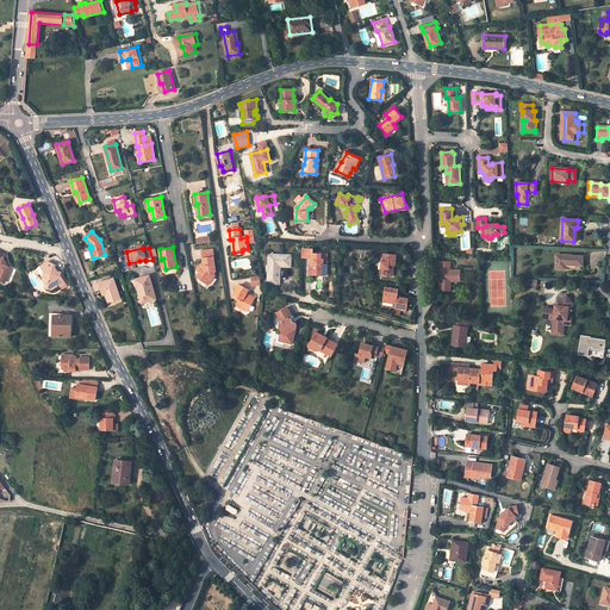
[(323,263),(324,253),(313,253),(313,248),(302,248),(302,257),(311,257),(311,266),(310,267),(310,271),(317,271),(317,274),(327,274),(327,263),(323,263)]
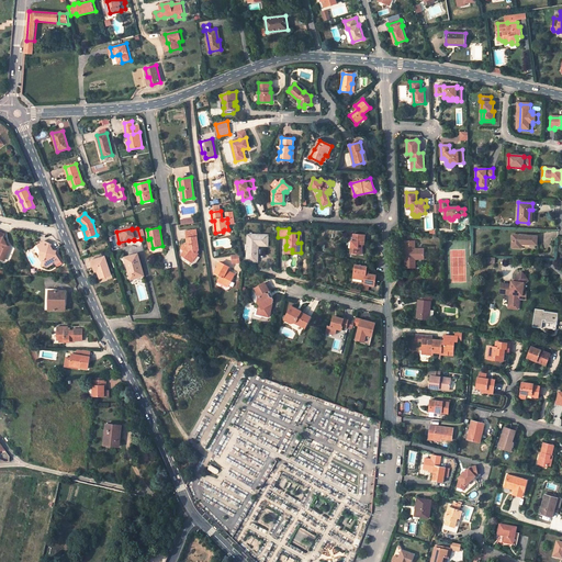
[(197,229),(187,232),(188,244),(187,245),(184,244),(181,248),(184,250),(182,255),(191,262),(198,254),(197,253),(199,250),(197,229)]
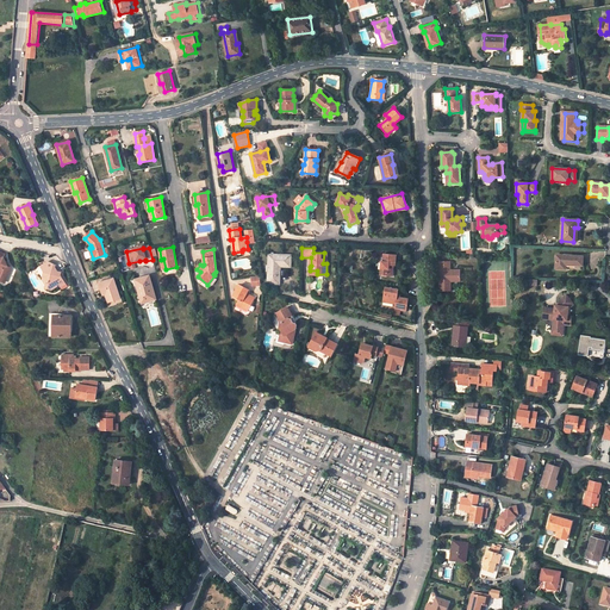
[(7,266),(2,257),(4,255),(0,253),(0,281),(5,282),(10,267),(7,266)]
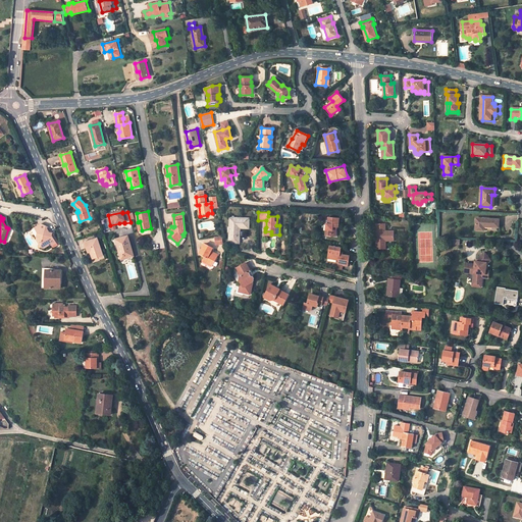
[(335,228),(335,226),(336,226),(338,226),(340,218),(328,217),(328,223),(327,223),(325,235),(330,236),(331,233),(336,235),(336,228),(335,228)]
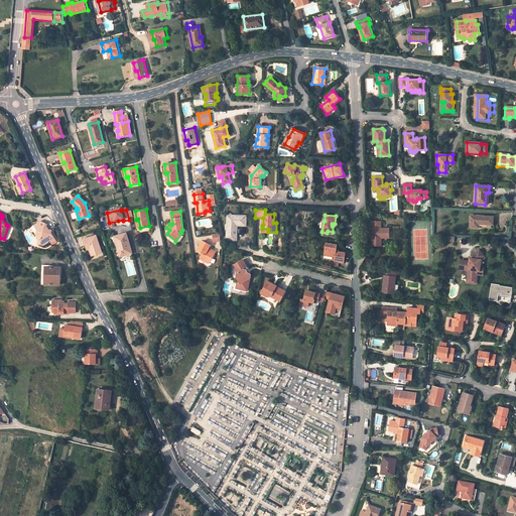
[(246,216),(228,216),(227,240),(236,241),(237,226),(246,226),(246,216)]
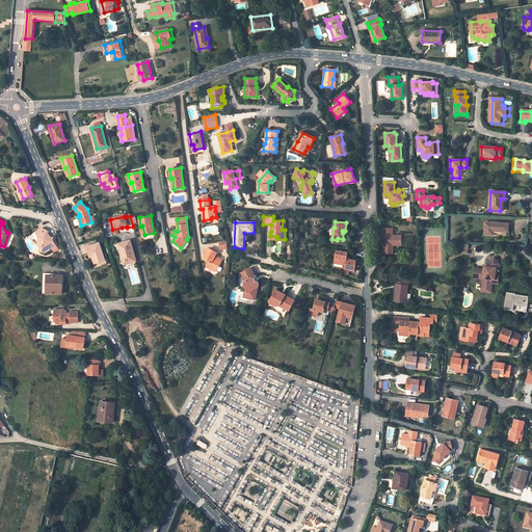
[(508,223),(485,222),(485,235),(494,235),(494,231),(508,232),(508,223)]
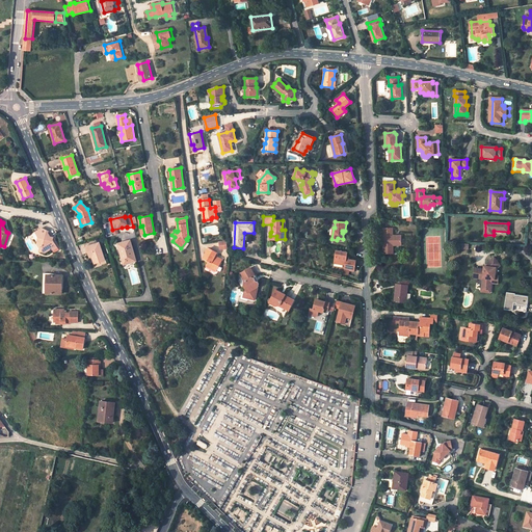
[(49,231),(42,229),(34,232),(38,238),(43,245),(41,246),(40,249),(40,250),(43,251),(44,254),(50,250),(52,250),(57,248),(52,240),(51,240),(50,239),(50,237),(48,234),(49,231)]
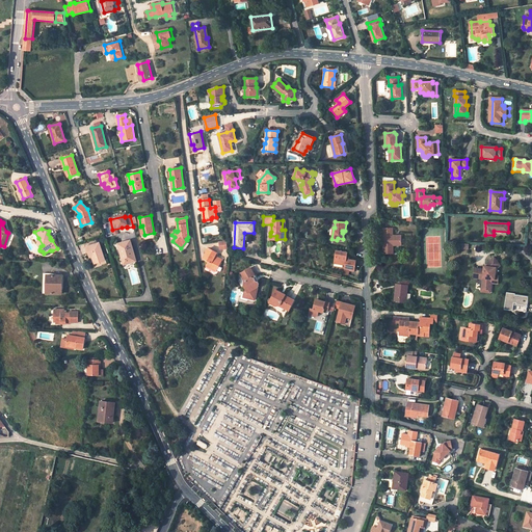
[(392,229),(382,229),(382,254),(393,254),(393,245),(401,245),(401,236),(393,236),(392,229)]
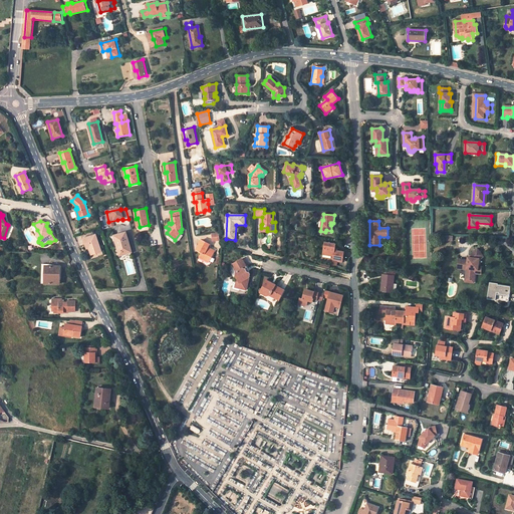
[(132,252),(125,232),(114,236),(116,246),(119,245),(122,254),(132,252)]
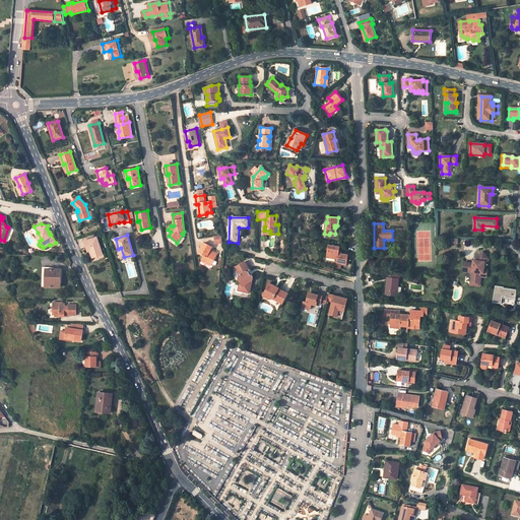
[(213,236),(214,244),(222,243),(220,235),(213,236)]
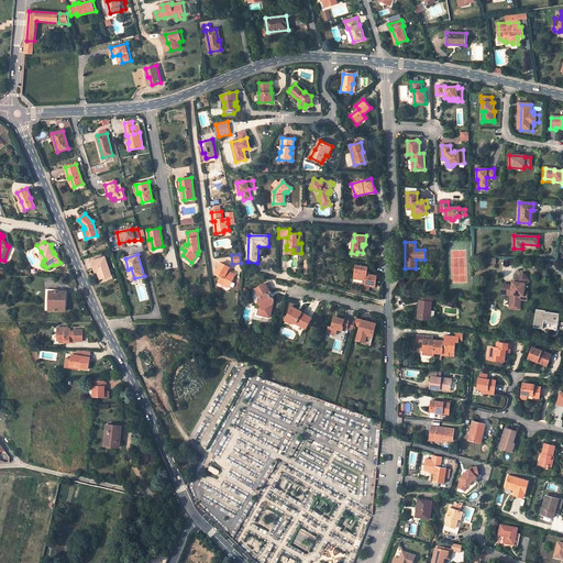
[(111,275),(106,257),(92,262),(96,272),(98,272),(102,271),(105,277),(111,275)]
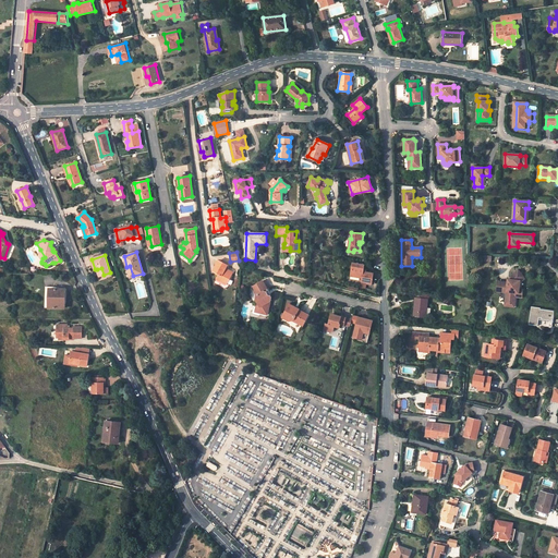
[(214,271),(219,274),(216,279),(222,283),(223,281),(227,283),(231,276),(223,271),(225,270),(228,266),(219,261),(214,271)]
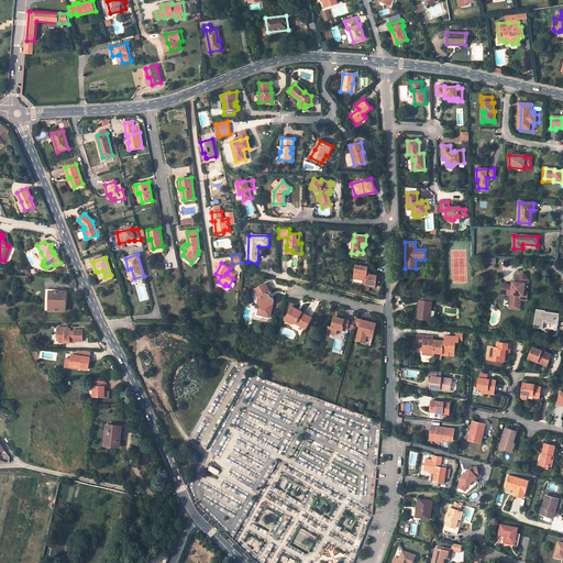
[(354,277),(365,278),(365,280),(365,282),(365,285),(376,286),(377,276),(370,276),(367,272),(367,267),(356,266),(354,277)]
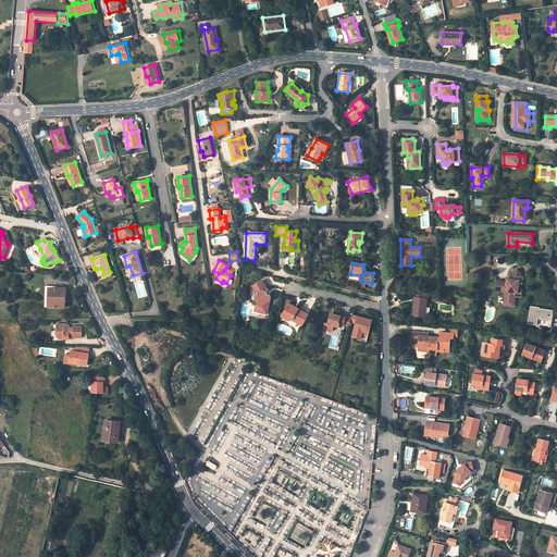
[(504,304),(514,305),(515,297),(516,293),(518,293),(518,288),(519,280),(523,277),(517,270),(511,274),(510,280),(510,281),(509,283),(506,282),(496,281),(495,292),(505,293),(504,304)]
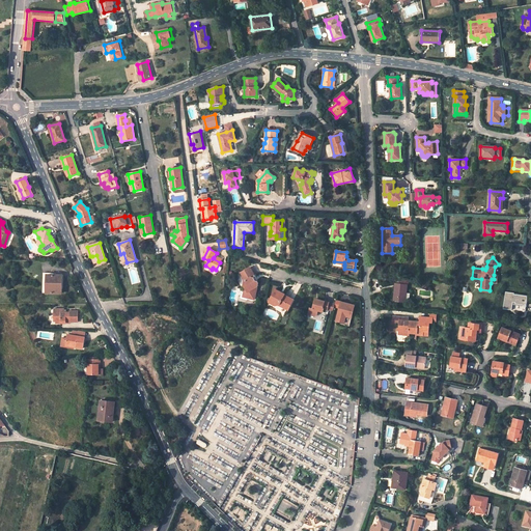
[(246,280),(248,284),(247,289),(249,289),(249,292),(255,294),(258,285),(257,283),(258,282),(259,281),(257,279),(256,279),(253,276),(254,274),(249,268),(240,274),(245,280),(246,280)]
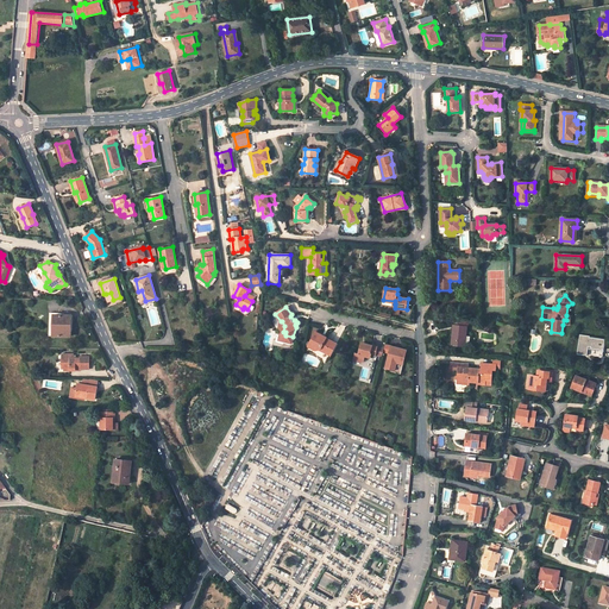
[(71,337),(71,315),(60,315),(55,315),(54,336),(71,337)]
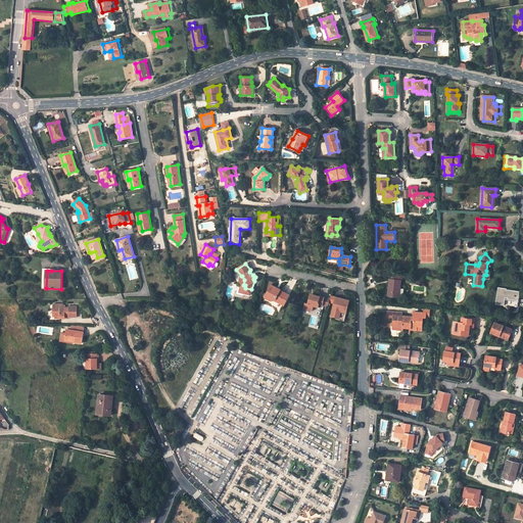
[(397,296),(398,288),(399,288),(400,281),(401,281),(402,276),(391,274),(390,280),(389,279),(388,295),(397,296)]
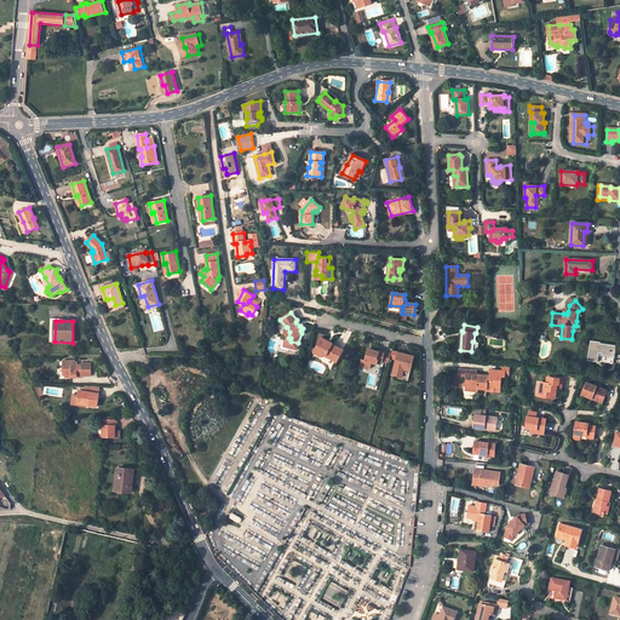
[(287,332),(283,345),(297,349),(298,343),(291,342),(291,338),(288,338),(290,332),(287,332)]
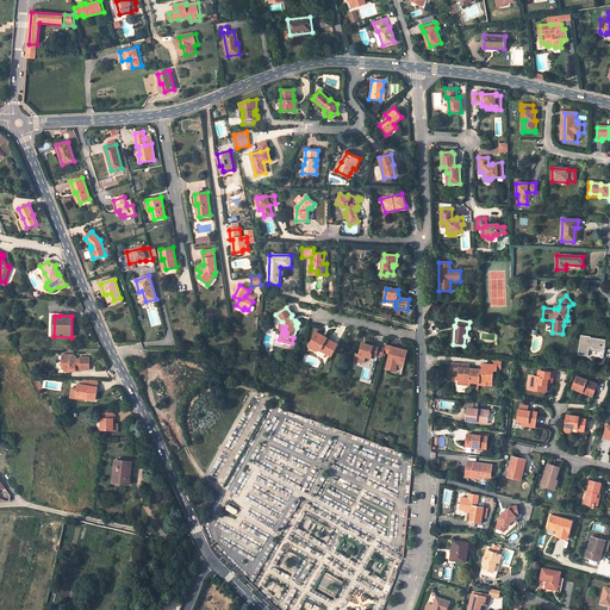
[(317,330),(309,346),(316,349),(322,348),(323,350),(331,354),(337,342),(327,336),(325,337),(322,336),(323,334),(317,330)]
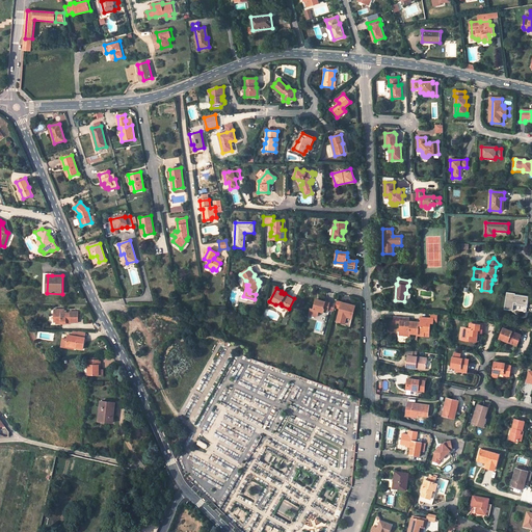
[(505,292),(504,310),(526,312),(528,295),(505,292)]
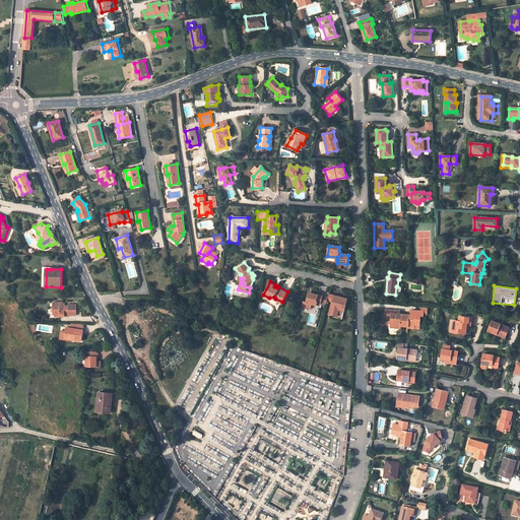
[(309,293),(307,301),(304,300),(303,306),(309,308),(311,307),(312,303),(317,304),(318,301),(321,302),(323,295),(313,291),(312,294),(309,293)]
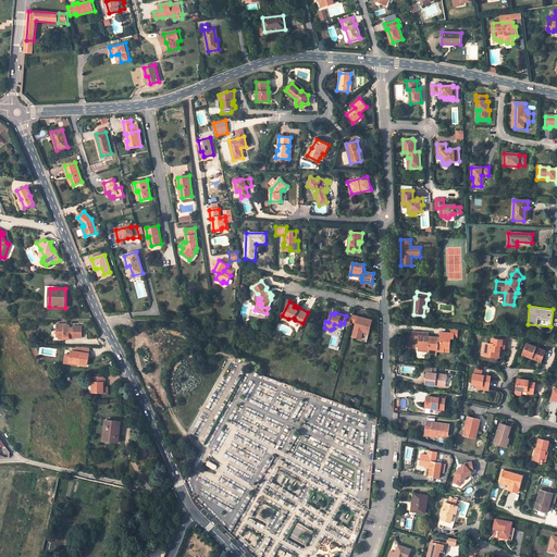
[(368,320),(364,319),(364,318),(359,316),(356,323),(353,336),(354,336),(361,338),(363,331),(369,333),(372,320),(368,319),(368,320)]
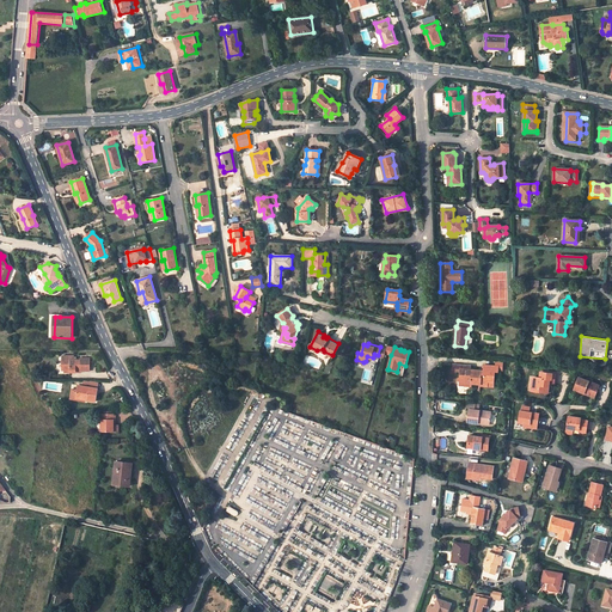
[(90,371),(90,359),(81,359),(81,360),(77,360),(74,360),(74,357),(74,356),(62,356),(62,371),(65,371),(71,371),(71,372),(81,372),(81,371),(90,371)]
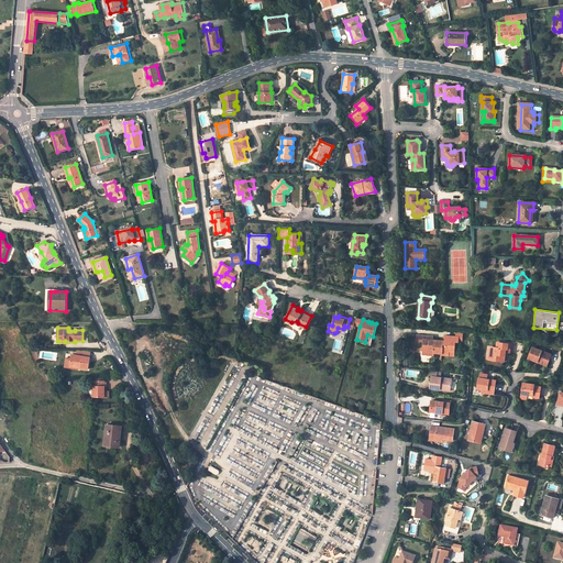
[(371,345),(373,337),(367,334),(365,342),(357,340),(356,340),(356,341),(371,345)]
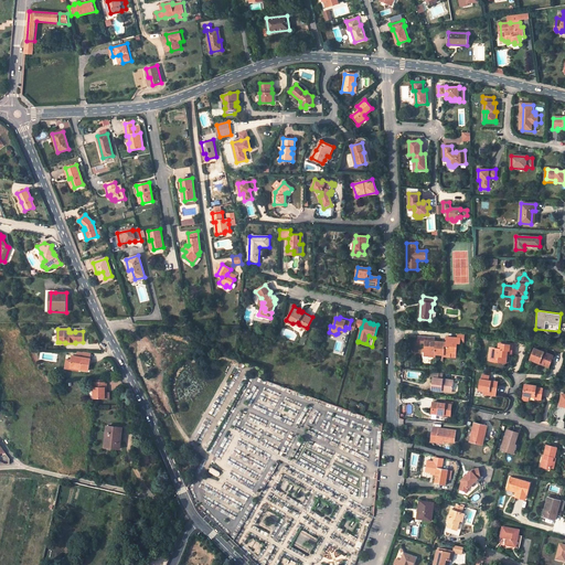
[(444,354),(445,342),(435,341),(435,339),(430,339),(432,337),(418,336),(418,343),(420,343),(420,342),(425,343),(424,352),(429,353),(428,355),(436,356),(437,354),(441,354),(444,354)]
